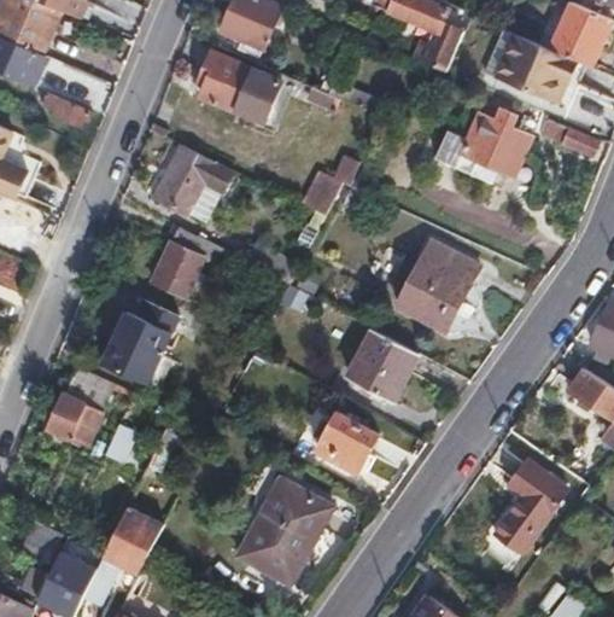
[(37,0),(1,0),(0,4),(0,35),(42,53),(60,10),(37,0)]
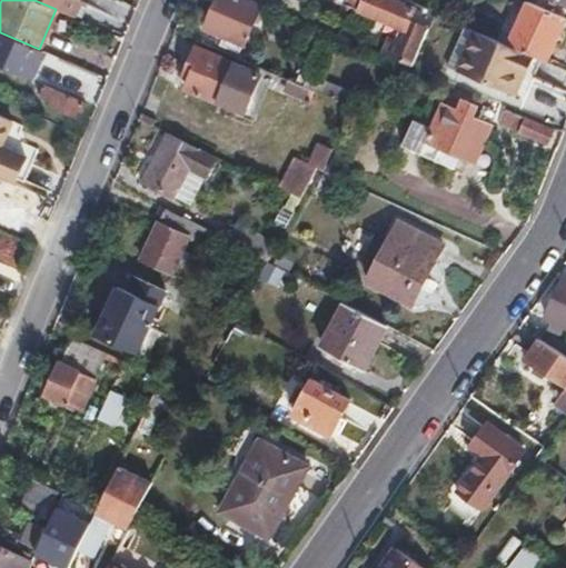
[(35,0),(56,9),(71,16),(78,0),(35,0)]
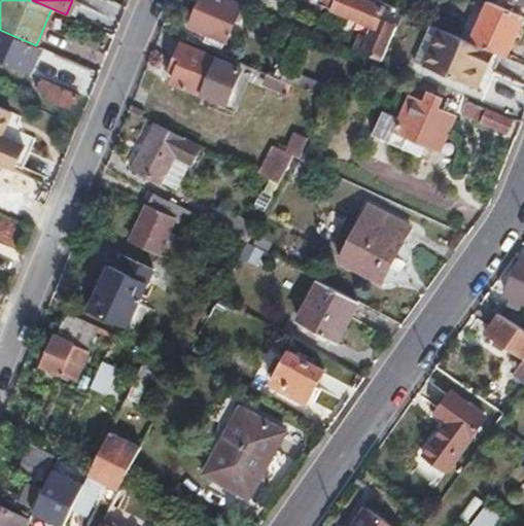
[(228,0),(199,0),(187,27),(206,35),(204,41),(220,47),(239,5),(228,0)]
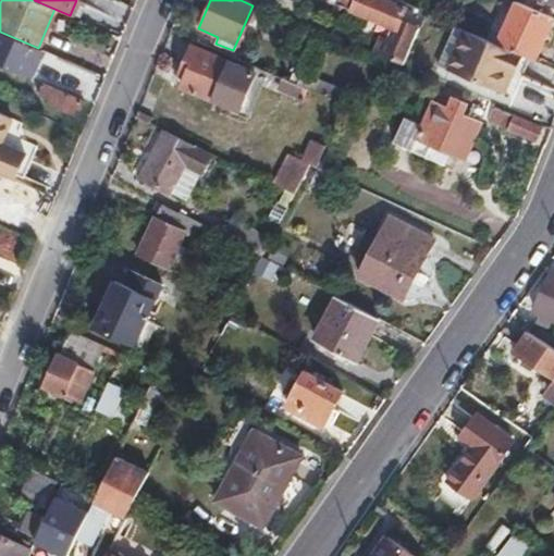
[(395,26),(383,56),(404,64),(427,13),(395,0),(342,0),(352,4),(351,8),(395,26)]
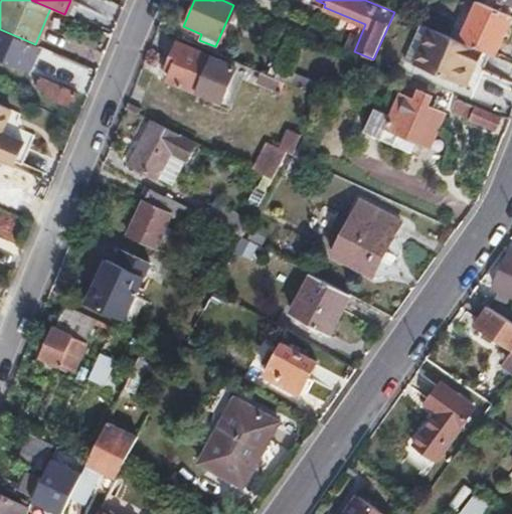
[(492,55),(510,16),(475,1),(458,40),(482,51),(492,55)]
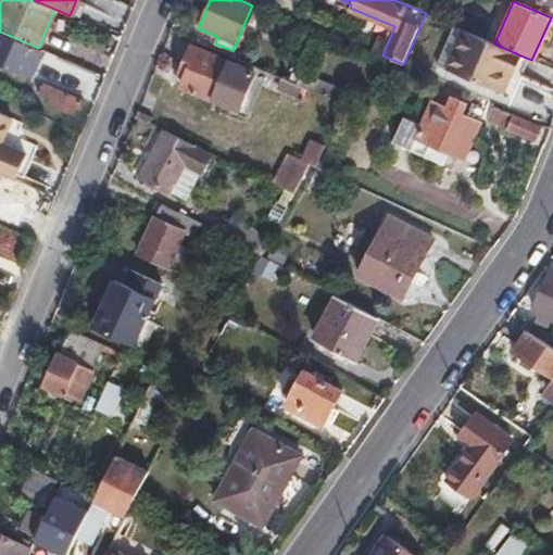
[(531,60),(552,70),(552,19),(551,17),(531,60)]
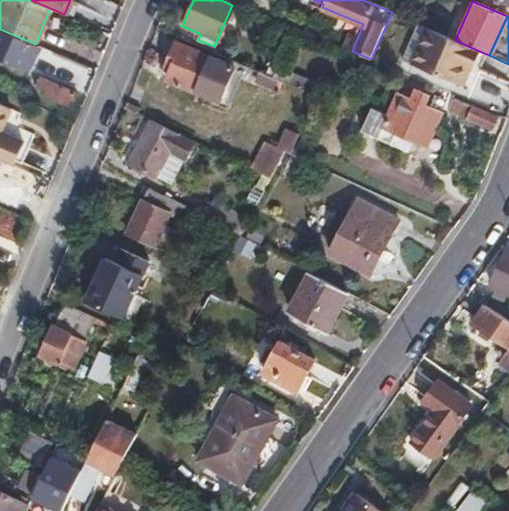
[(455,40),(428,28),(412,64),(458,85),(466,66),(472,68),(479,51),(455,40)]
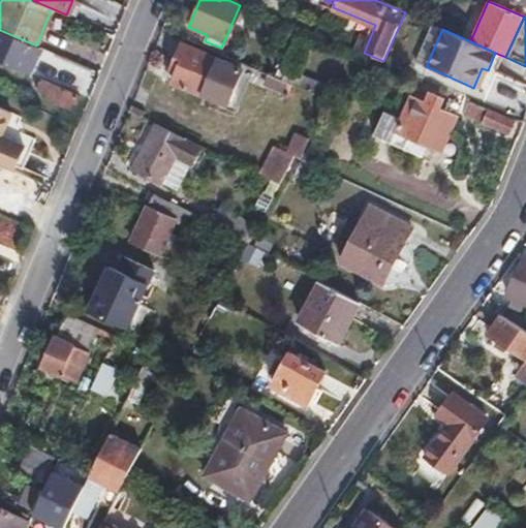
[(36,45),(0,30),(0,61),(29,73),(40,48),(36,45)]
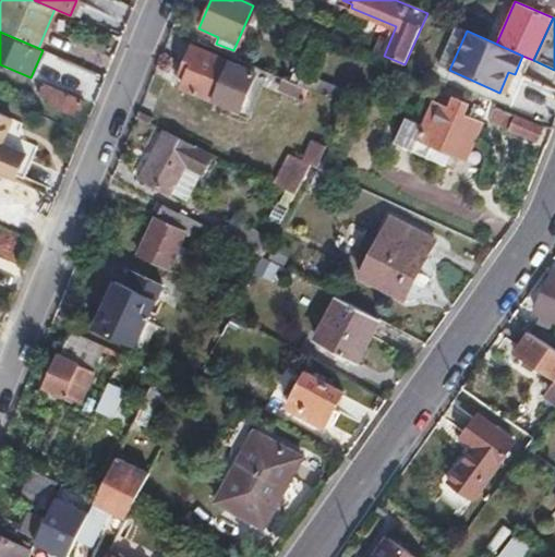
[(188,45),(175,73),(182,77),(180,84),(242,110),(257,75),(188,45)]
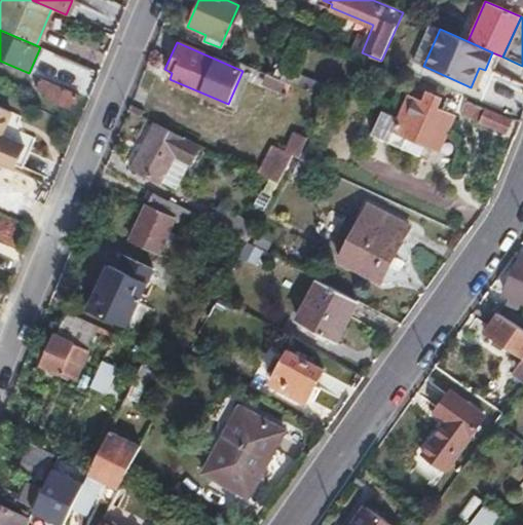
[(273,76),(272,76),(268,86),(282,92),(286,81),(273,76)]
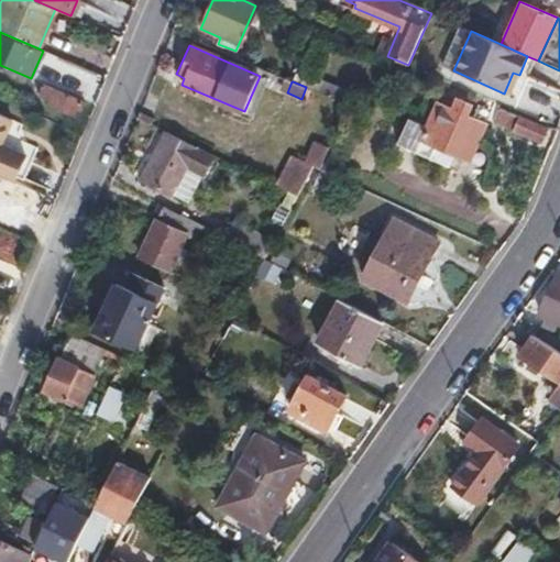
[(340,86),(333,99),(347,105),(353,91),(340,86)]
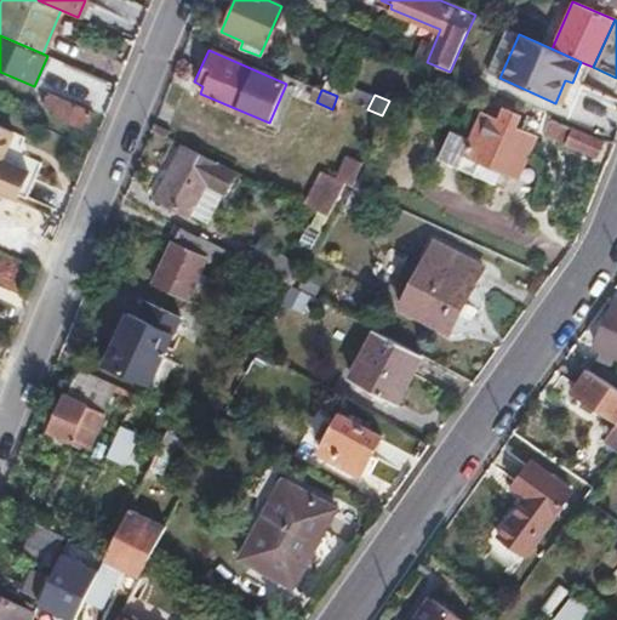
[(46,96),(40,111),(85,129),(91,115),(46,96)]
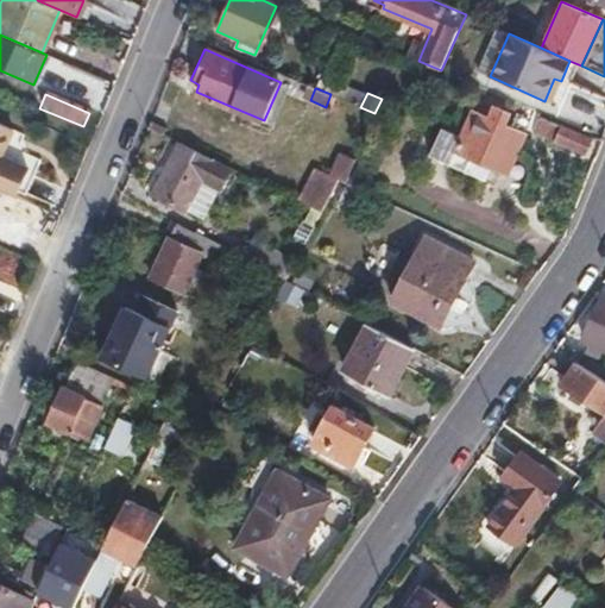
[(429,155),(485,180),(491,167),(502,171),(506,173),(524,133),(502,124),(506,112),(492,106),(487,118),(470,110),(459,136),(441,129),(429,155)]
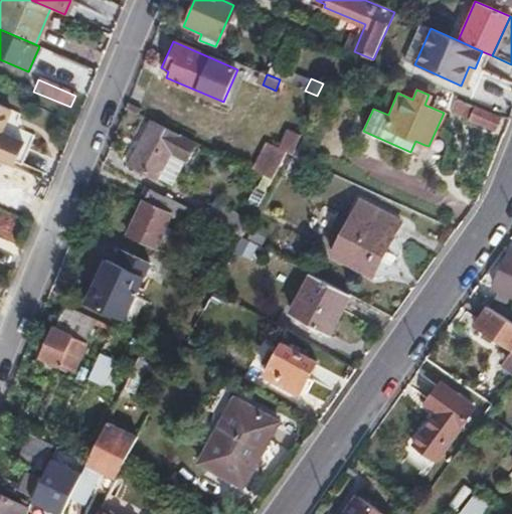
[(456,99),(451,111),(493,129),(498,117),(456,99)]
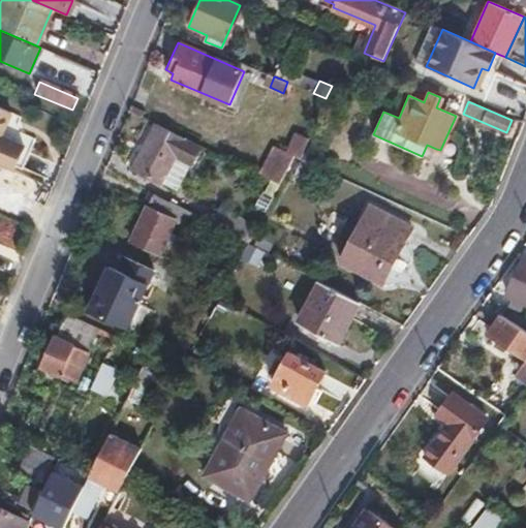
[(128,103),(126,110),(141,116),(144,111),(128,103)]
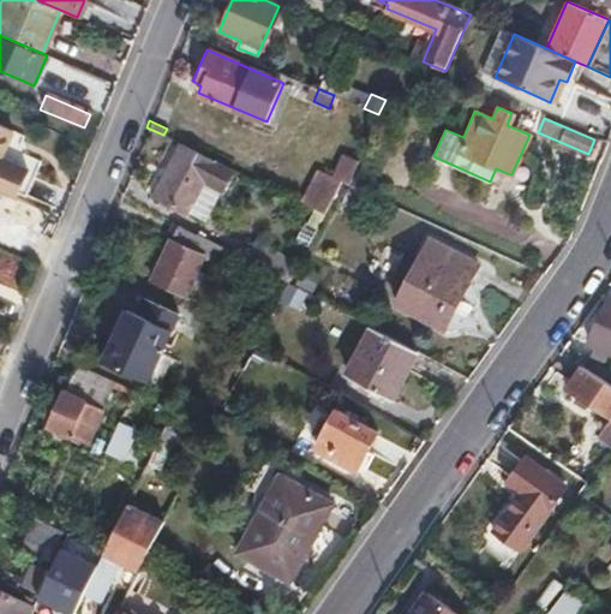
[(0,194),(6,196),(31,207),(43,180),(18,167),(29,141),(1,129),(0,131),(0,194)]
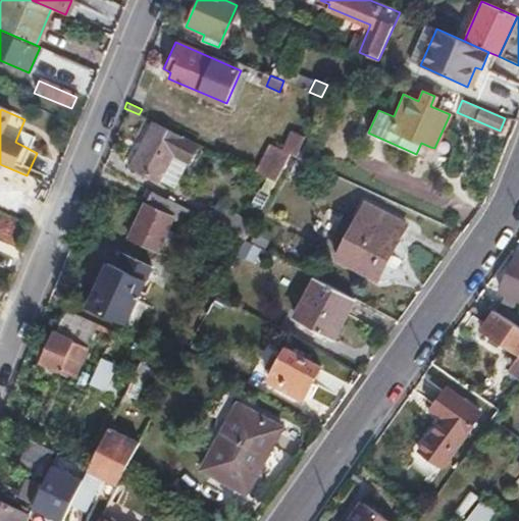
[(152,123),(130,168),(157,183),(171,154),(187,160),(194,145),(152,123)]
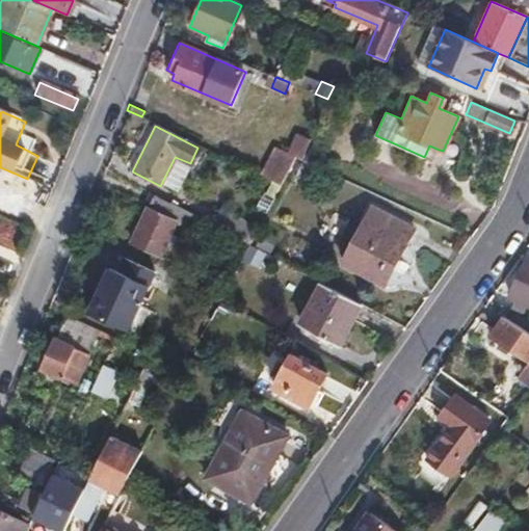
[(288,153),(294,156),(301,159),(310,139),(297,134),(288,153)]
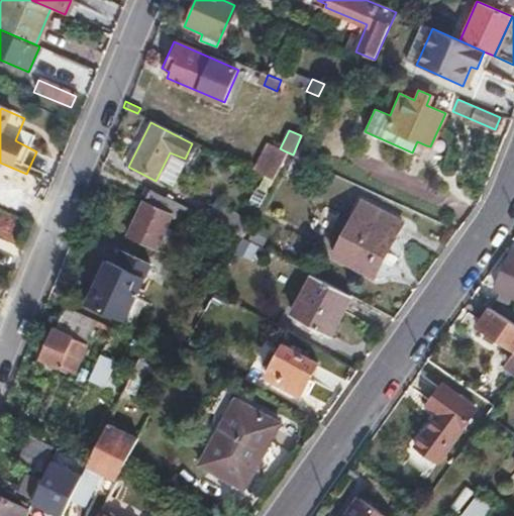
[(417,141),(412,152),(421,157),(426,145),(417,141)]
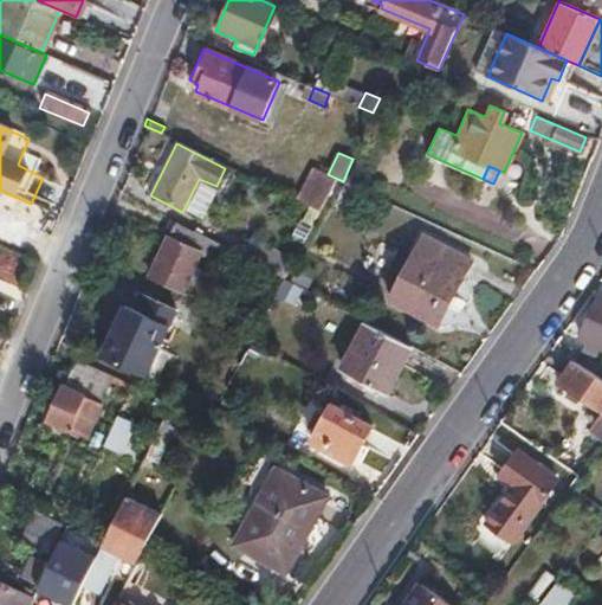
[(228,250),(175,221),(149,275),(182,290),(200,252),(222,263),(228,250)]
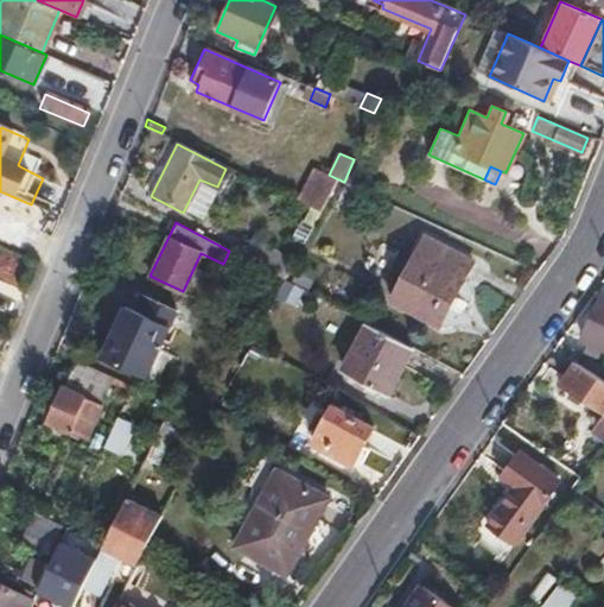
[(335,234),(329,246),(342,253),(348,241),(335,234)]
